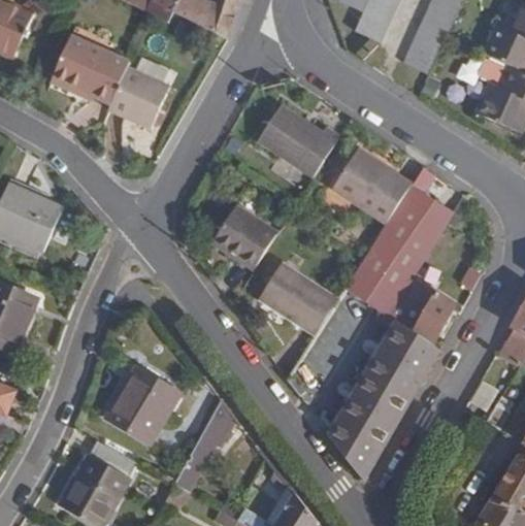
[(0,50),(10,55),(35,0),(7,0),(0,0),(0,50)]
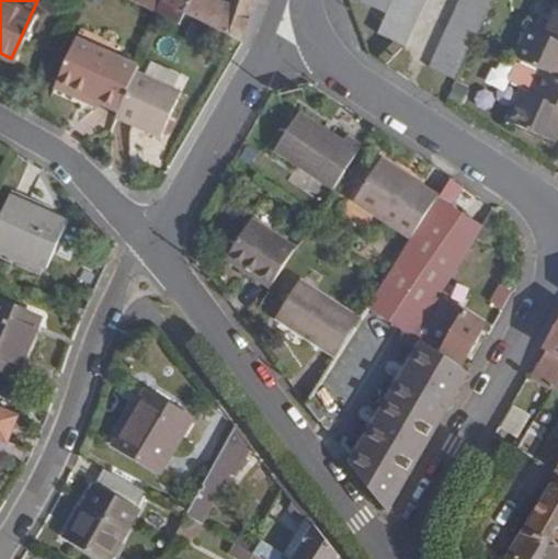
[(135,0),(175,20),(182,11),(188,0),(135,0)]
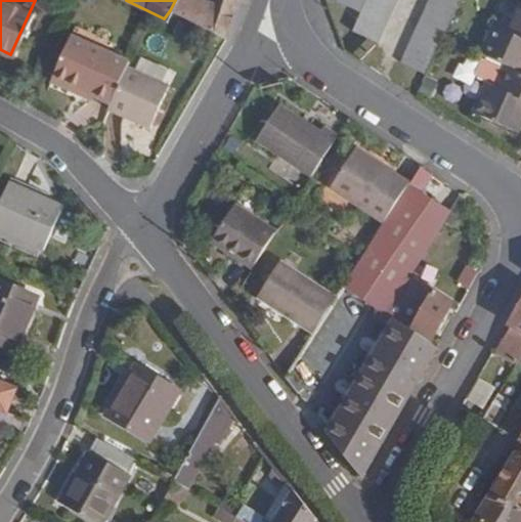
[(175,0),(170,10),(223,39),(234,0),(175,0)]
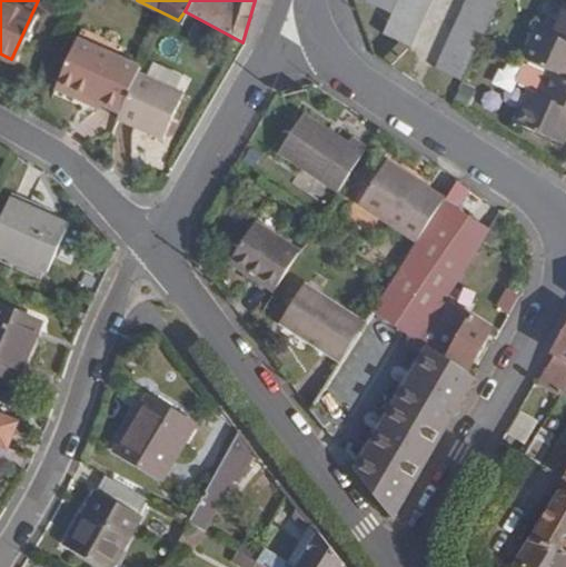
[(368,0),(391,11),(383,32),(408,45),(428,0),(368,0)]
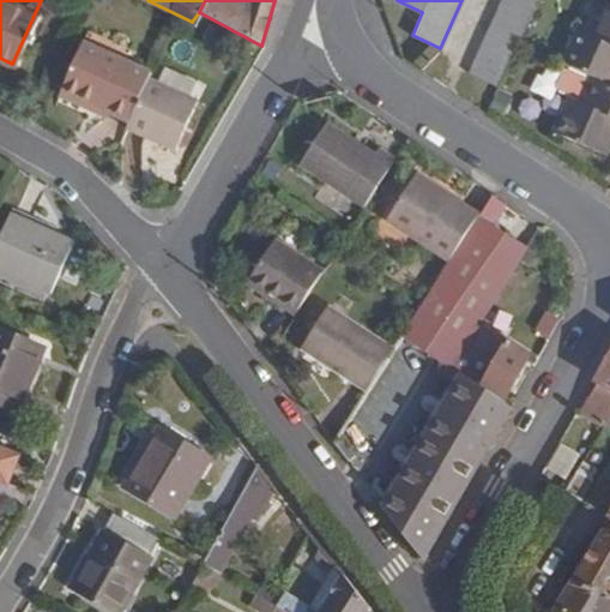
[(501,0),(470,72),(496,84),(517,41),(533,0),(501,0)]
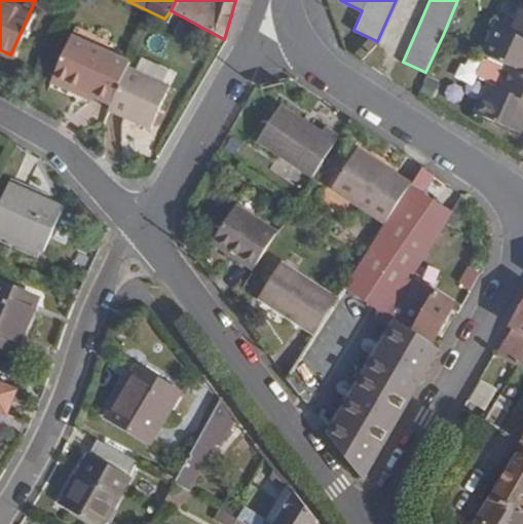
[(479,51),(505,63),(522,71),(522,3),(520,2),(506,31),(491,25),(479,51)]
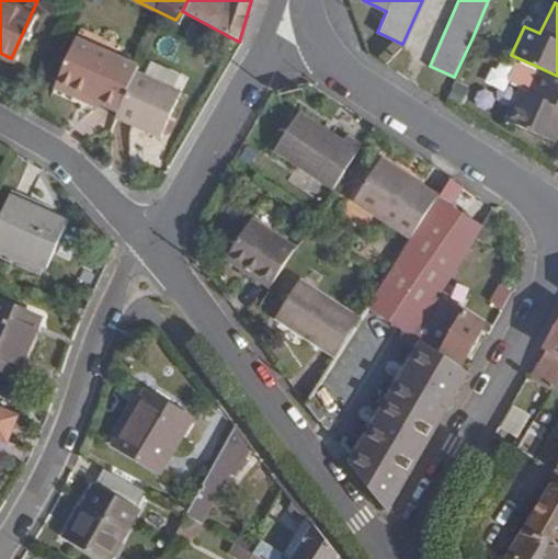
[(57,77),(116,105),(133,71),(137,61),(77,32),(57,77)]
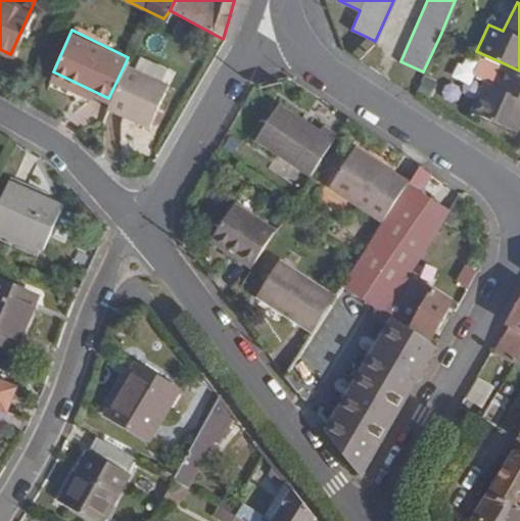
[(519,70),(502,62),(491,85),(484,81),(470,109),(514,131),(519,117),(519,70)]
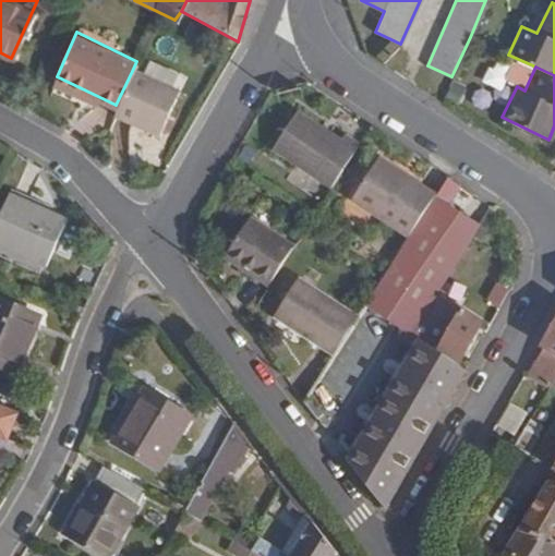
[(116,105),(111,116),(129,123),(131,119),(142,123),(141,128),(157,135),(179,93),(132,71),(116,105)]
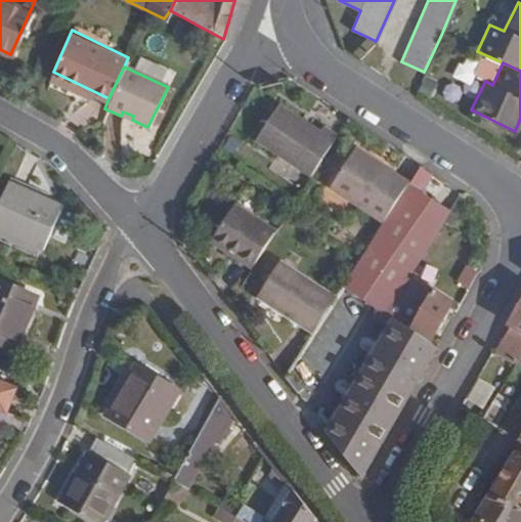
[(77,116),(99,118),(100,100),(79,99),(77,116)]
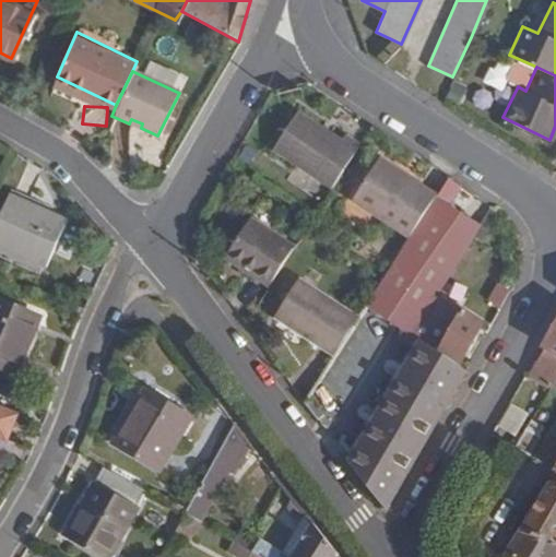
[(271,152),(329,189),(357,145),(342,138),(339,142),(294,114),(271,152)]
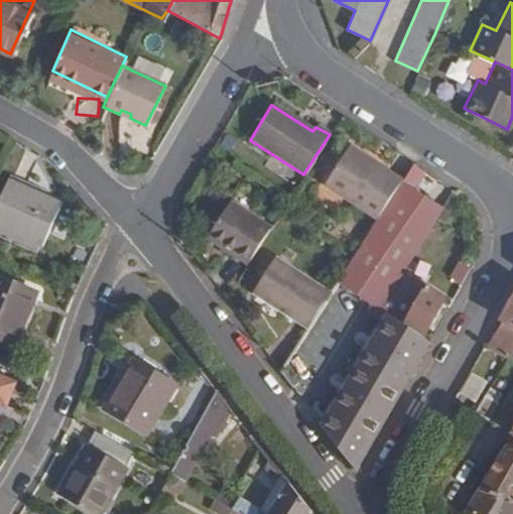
[(121,110),(119,114),(130,118),(131,114),(121,110)]
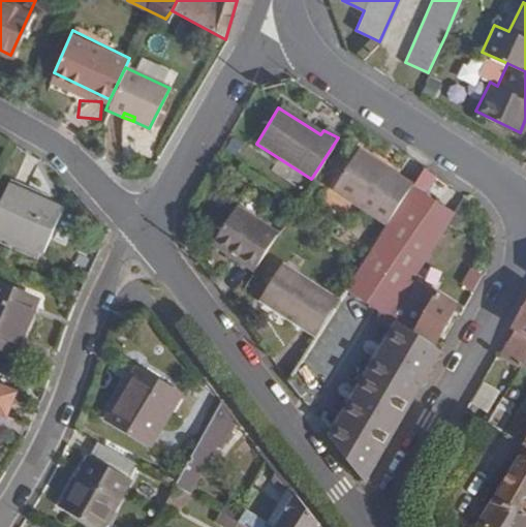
[(387,225),(412,186),(357,151),(332,190),(387,225)]
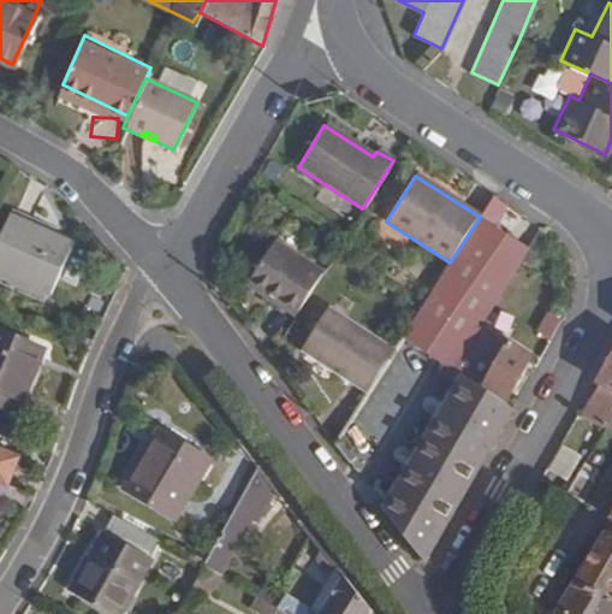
[(504,204),(493,196),(480,217),(491,225),(504,204)]
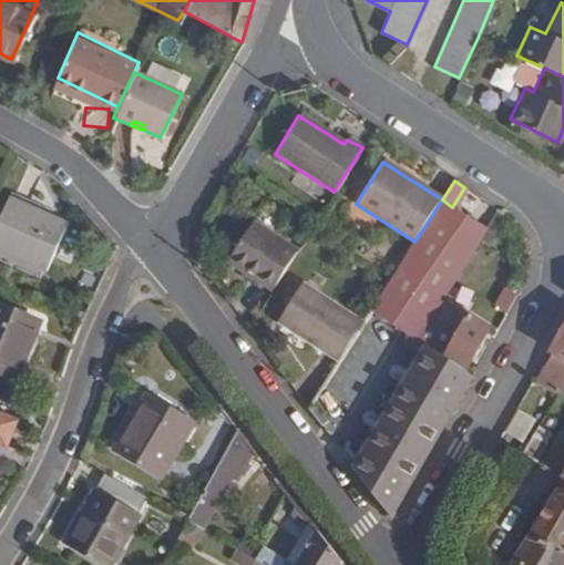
[(64,218),(6,195),(0,208),(0,244),(44,265),(64,218)]
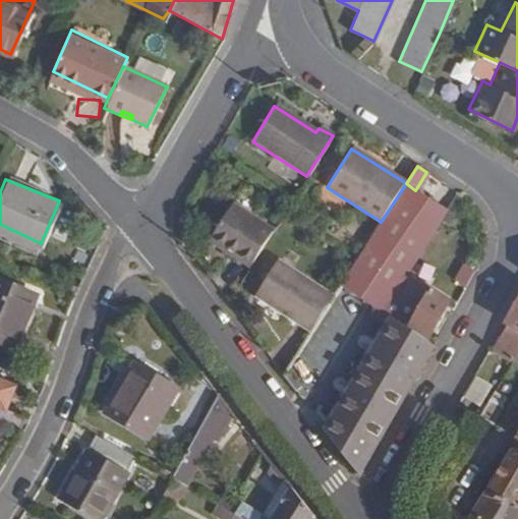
[(381,222),(354,262),(340,284),(358,296),(365,301),(382,311),(405,274),(445,210),(415,190),(406,183),(381,222)]
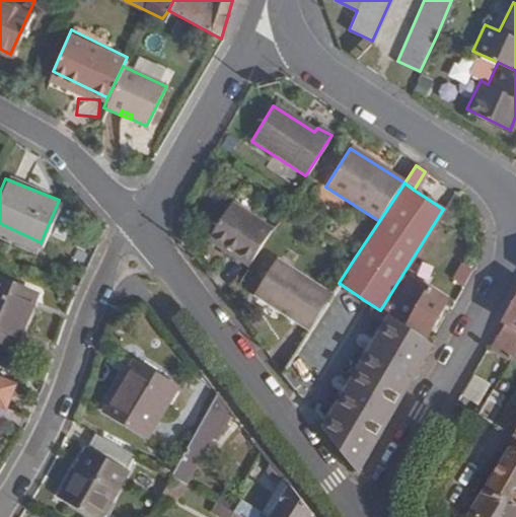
[(207,238),(246,265),(271,228),(232,200),(207,238)]
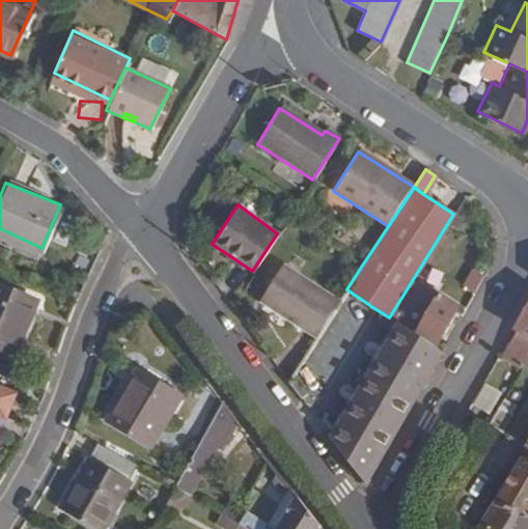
[(259,303),(315,337),(339,301),(282,263),(259,303)]
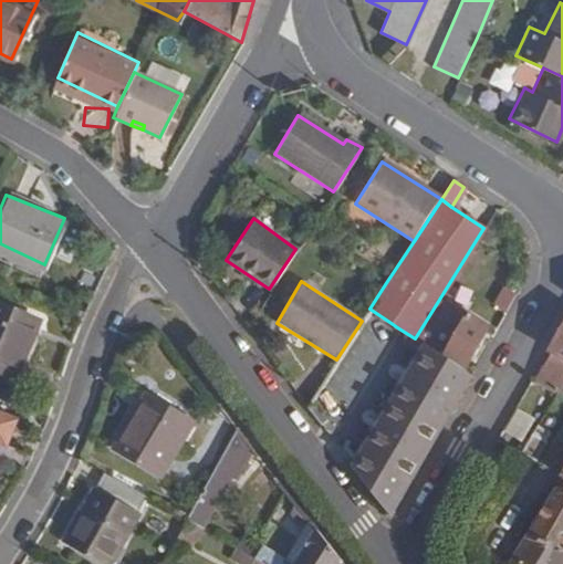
[(514,294),(502,288),(493,304),(504,311),(514,294)]
